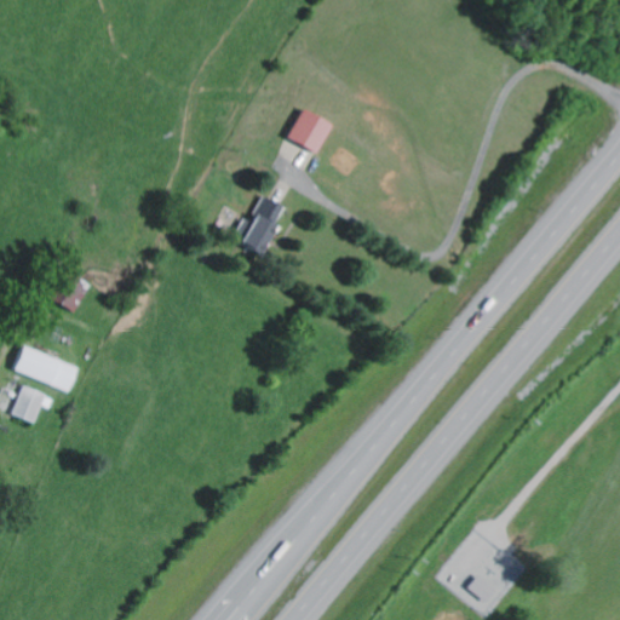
[(315,155),(331,127),(303,110),(287,139),(315,155)]
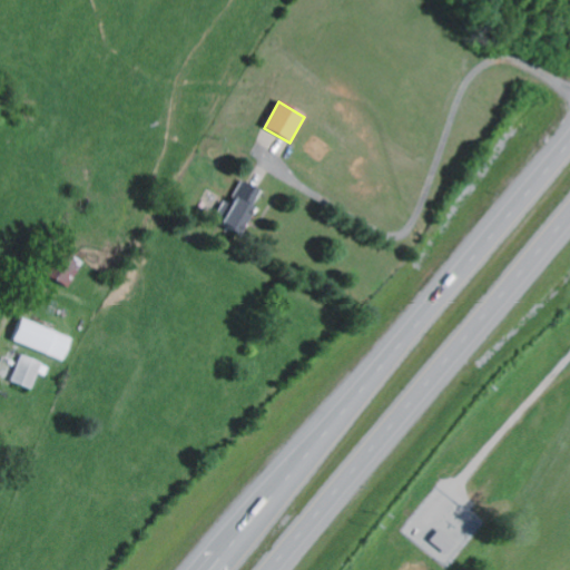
[(253,208),(261,192),(242,183),(222,226),(243,237),(256,209),(253,208)]
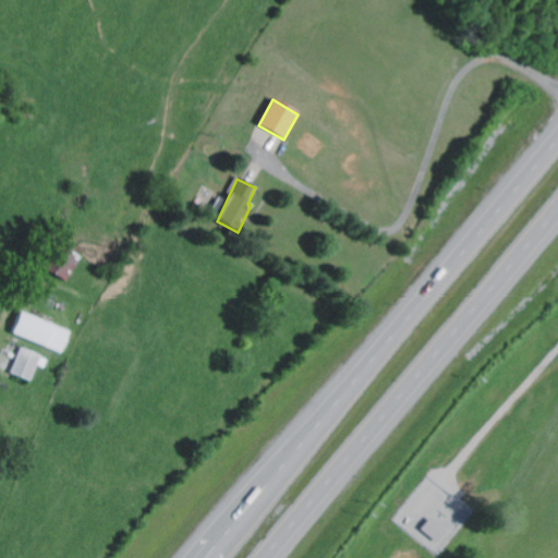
[(51,276),(70,284),(82,257),(64,250),(51,276)]
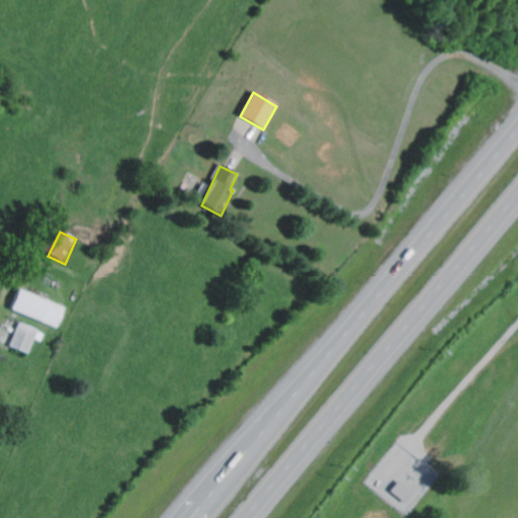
[(59,328),(65,306),(17,292),(11,314),(59,328)]
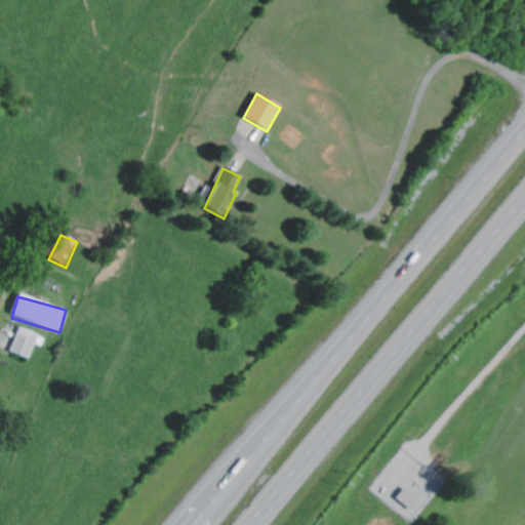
[(35,346),(42,348),(46,338),(19,328),(10,353),(29,360),(35,346)]
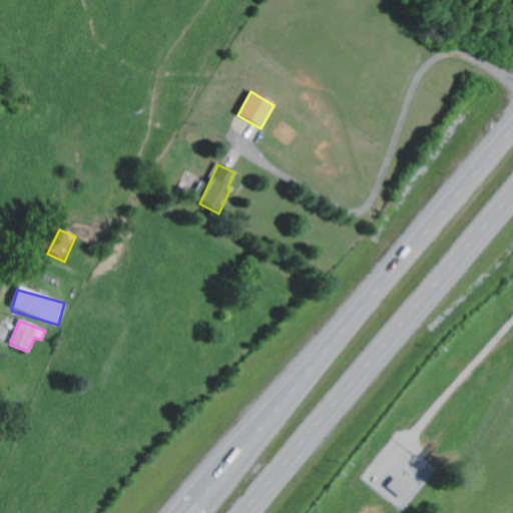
[(401,500),(412,490),(398,476),(387,487),(401,500)]
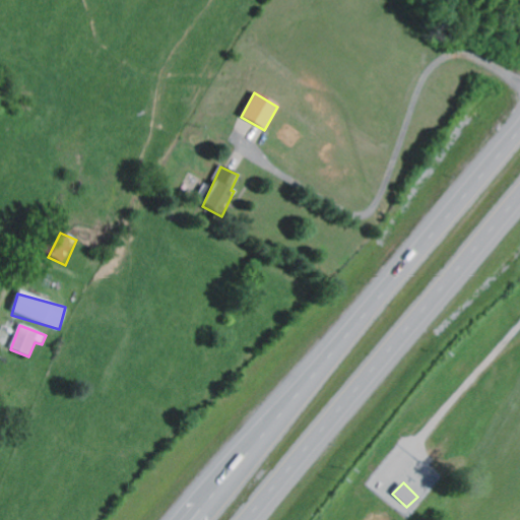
All buildings are outlined.
